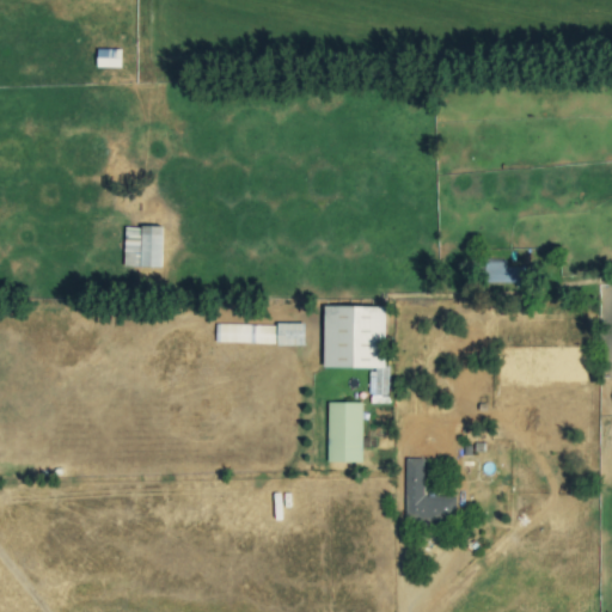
[(121,50),(97,49),(96,67),(121,67),(121,50)]
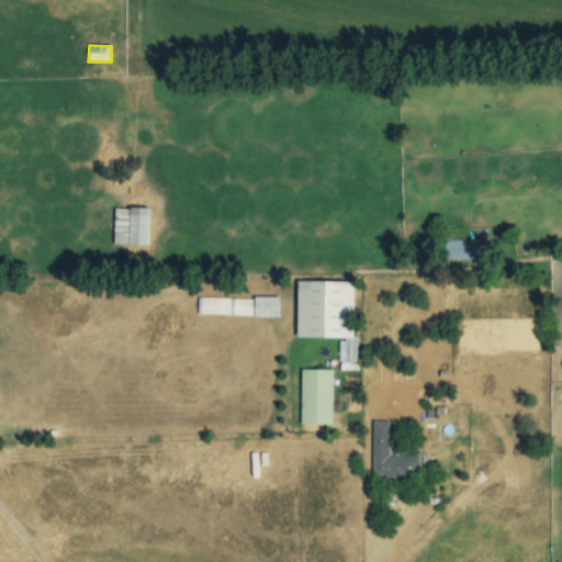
[(114,208),(113,245),(148,246),(149,209),(114,208)]
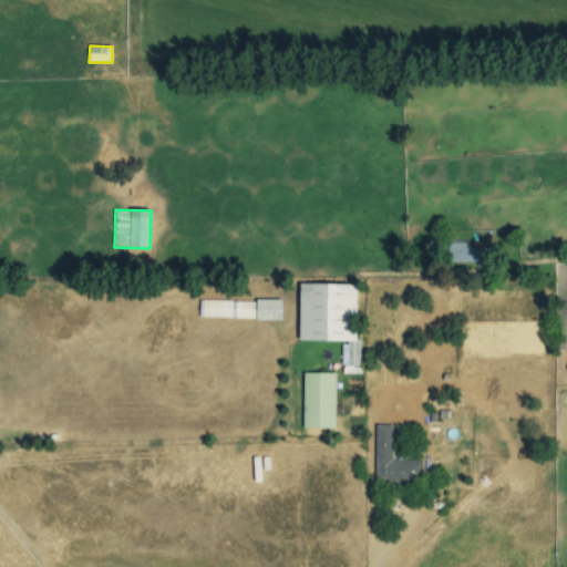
[(487,261),(487,247),(468,248),(468,240),(449,241),(449,264),(487,261)]
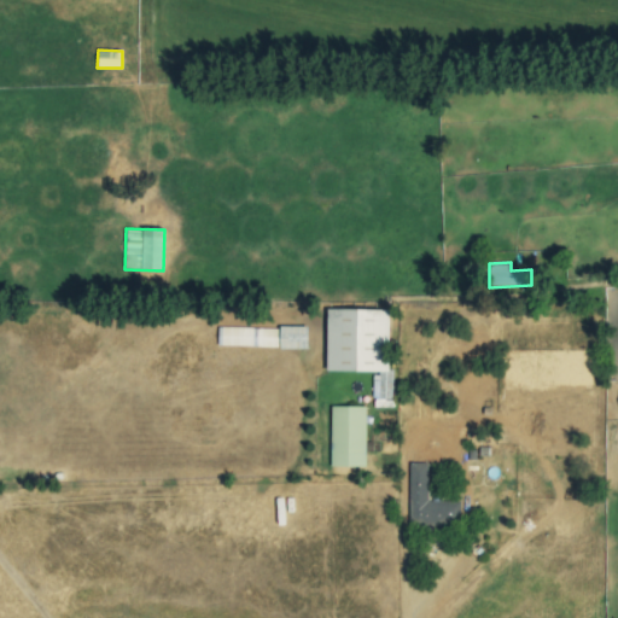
[(326,372),(375,372),(375,407),(391,407),(392,371),(389,371),(389,310),(326,309),(326,372)]
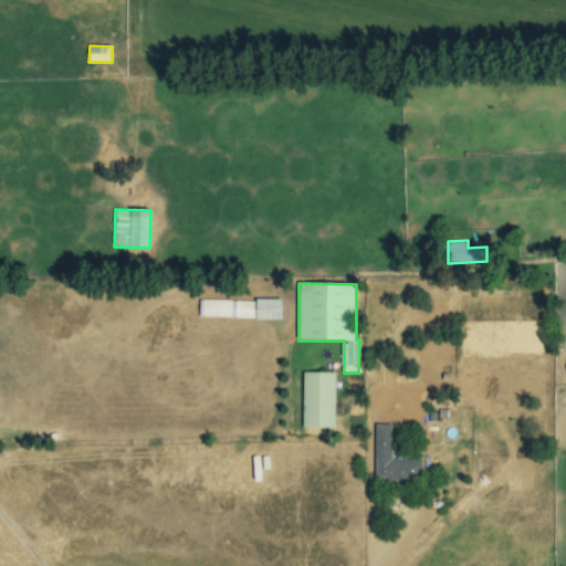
[(255,320),(281,320),(281,299),(254,300),(255,320)]
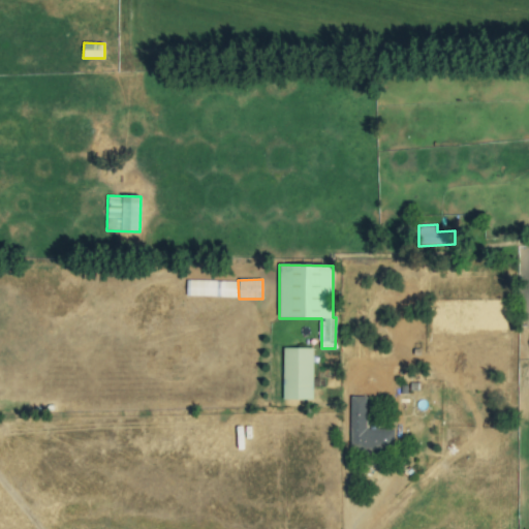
[(186,296),(237,297),(238,281),(186,280),(186,296)]
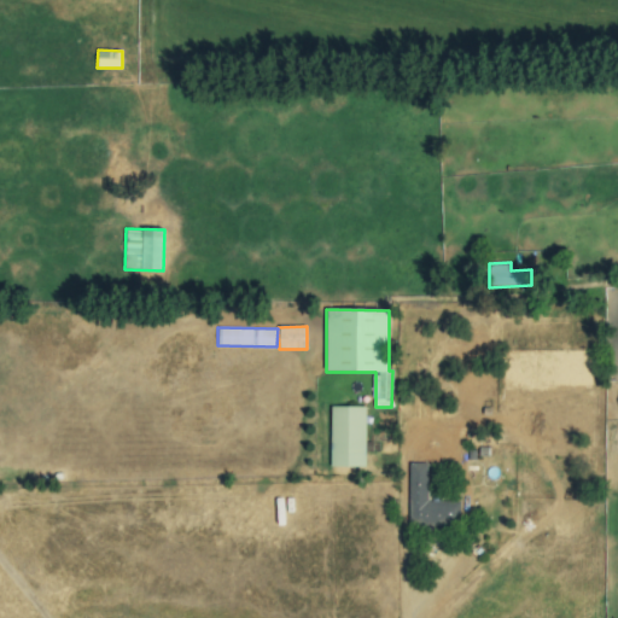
[(330,467),(363,467),(365,407),(331,407),(330,467)]
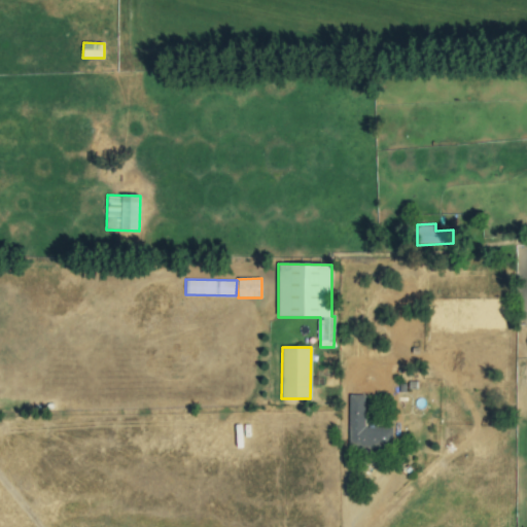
[(348,445),(392,445),(392,426),(364,426),(364,394),(348,394),(348,445)]
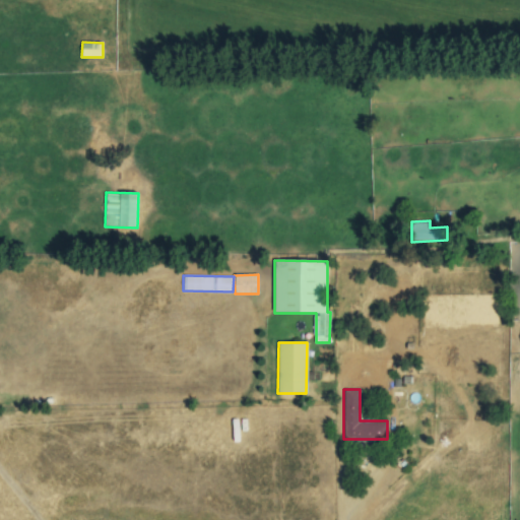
All buildings are outlined.
